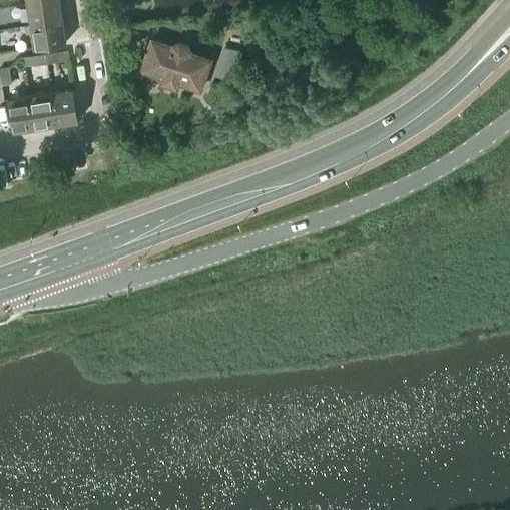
[(25,7),(28,28),(60,23),(57,2),(25,7)]
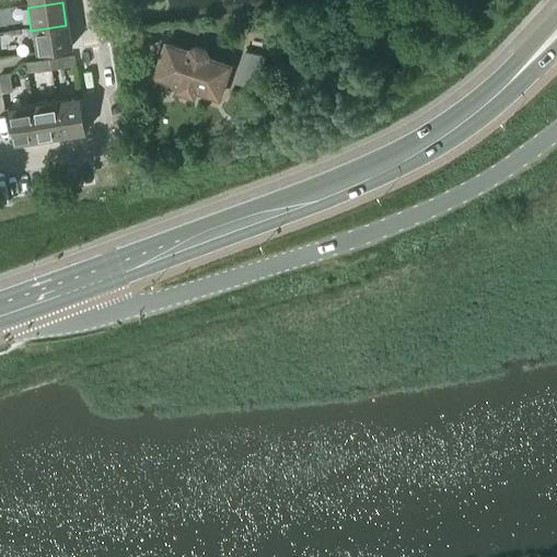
[(66,25),(31,31),(35,55),(70,49),(66,25)]
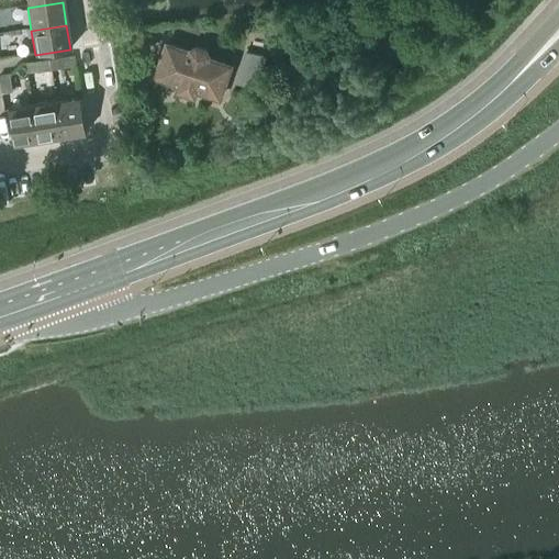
[(174,94),(191,100),(193,94),(217,102),(228,69),(205,62),(207,59),(203,54),(193,51),(188,53),(187,55),(164,47),(153,80),(176,88),(174,94)]
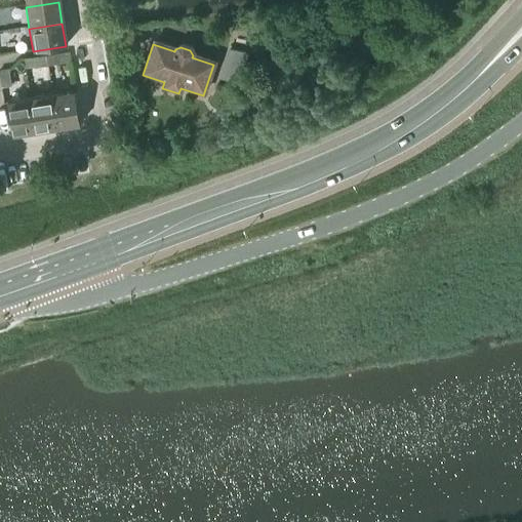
[(67,52),(44,56),(45,67),(69,64),(67,52)]
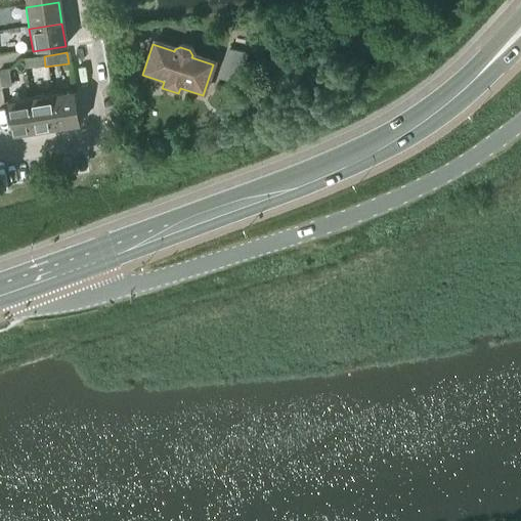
[(44,56),(22,59),(24,70),(45,67),(44,56)]
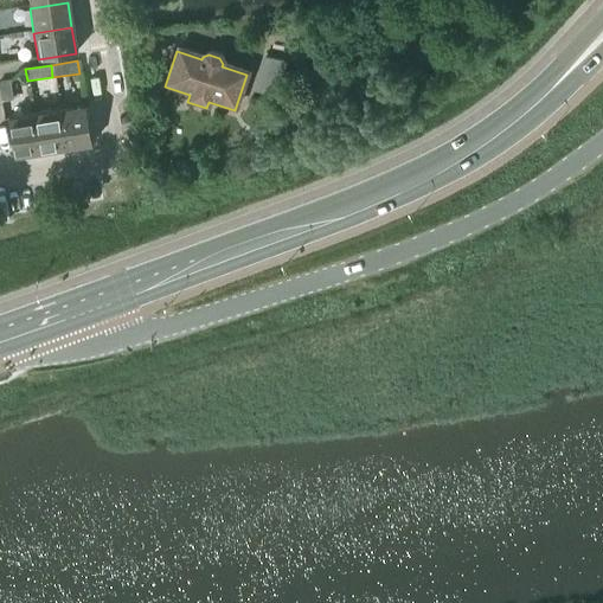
[(0,101),(11,98),(7,82),(0,83),(0,101)]
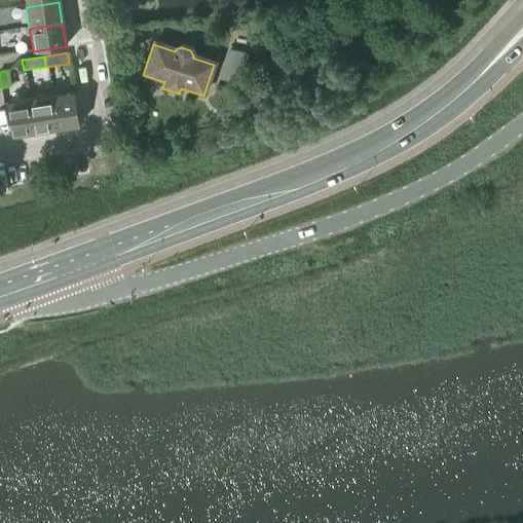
[(73,95),(50,98),(55,131),(78,126),(73,95)]
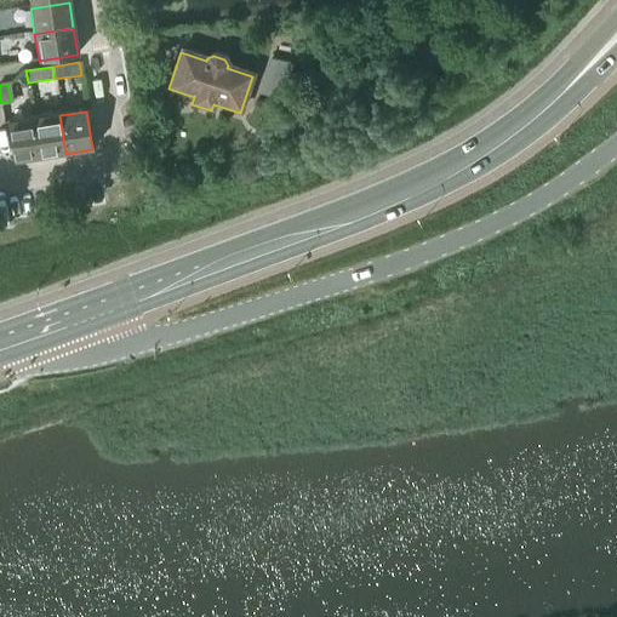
[(60,115),(33,119),(39,158),(66,154),(60,115)]
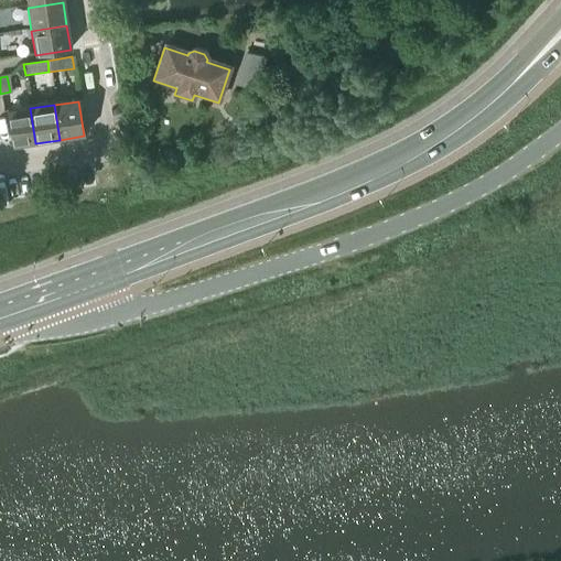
[(35,143),(30,108),(6,112),(11,148),(35,143)]
